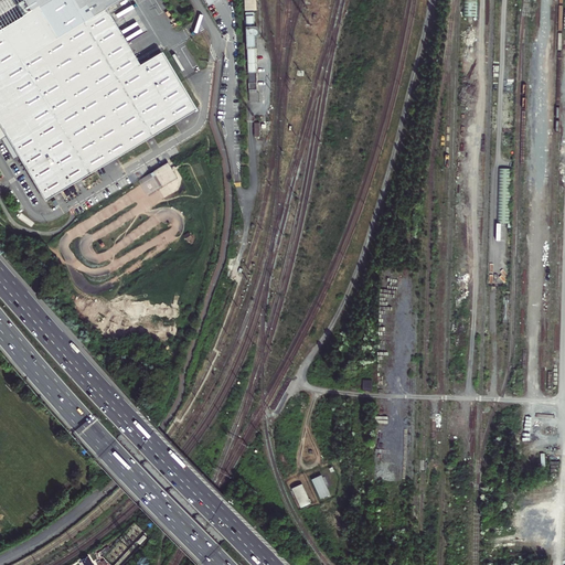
[(0,0),(0,149),(3,155),(9,151),(11,149),(45,203),(198,110),(162,52),(141,65),(138,60),(108,9),(123,0),(0,0)]
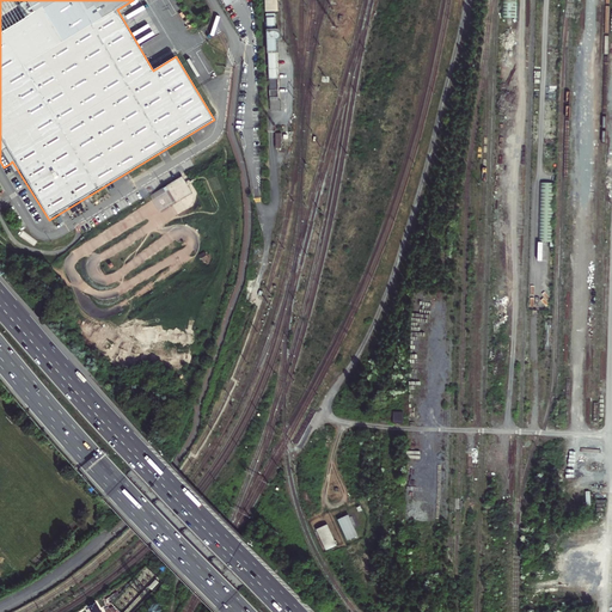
[(264,0),(265,12),(276,12),(279,10),(277,0),(264,0)]
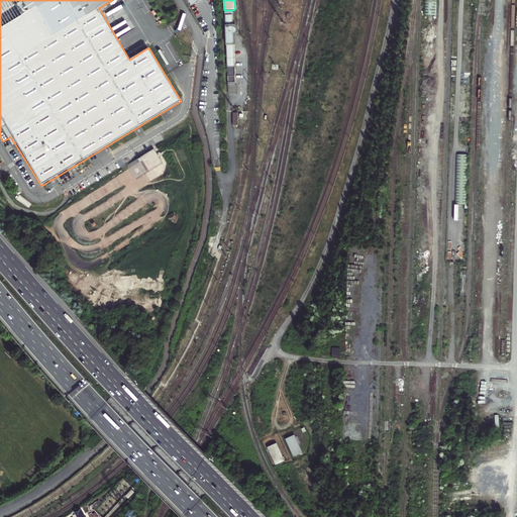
[(424,0),(425,15),(437,16),(437,8),(437,0),(424,0)]
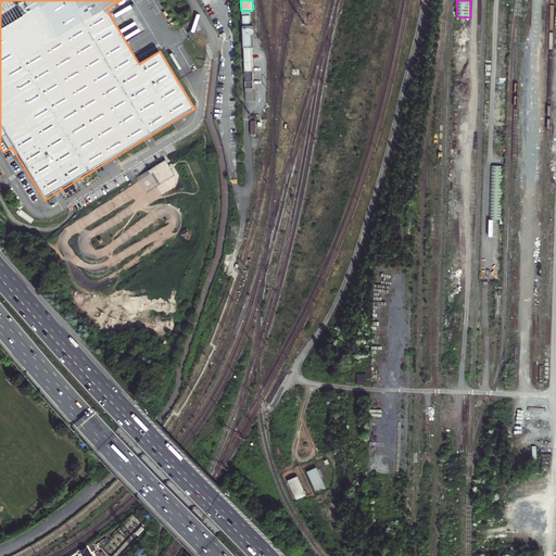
[(241,17),(244,101),(253,101),(253,91),(252,90),(250,48),(253,48),(253,37),(254,37),(254,36),(255,35),(256,34),(256,32),(256,30),(256,29),(255,28),(254,27),(253,26),(252,25),(251,25),(250,25),(249,15),(244,15),(241,17)]
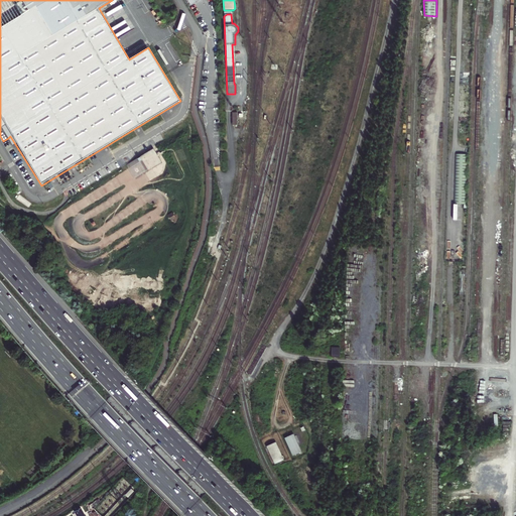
[(126,163),(133,178),(162,163),(155,149),(126,163)]
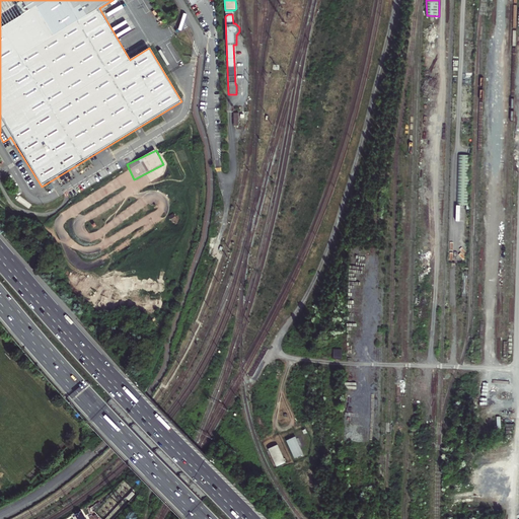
[(343,350),(335,349),(335,359),(342,360),(343,350)]
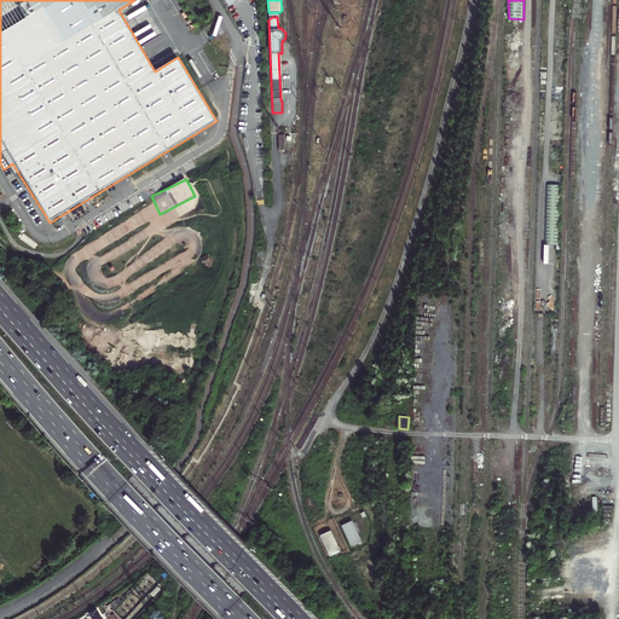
[(353,519),(341,524),(351,545),(363,541),(353,519)]
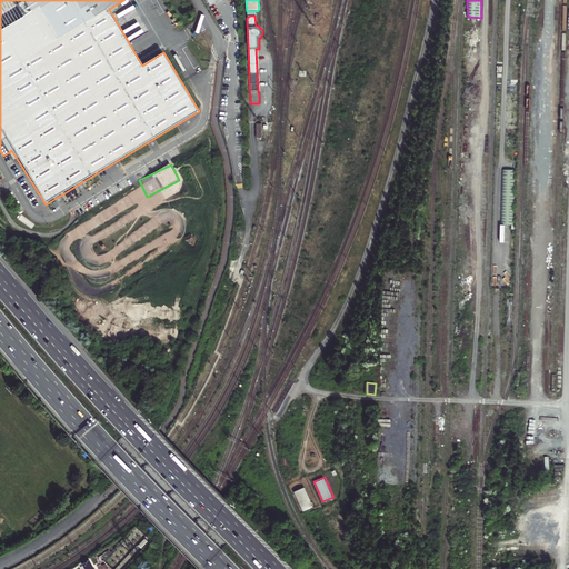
[(303,486),(293,491),(302,510),(313,506),(303,486)]
